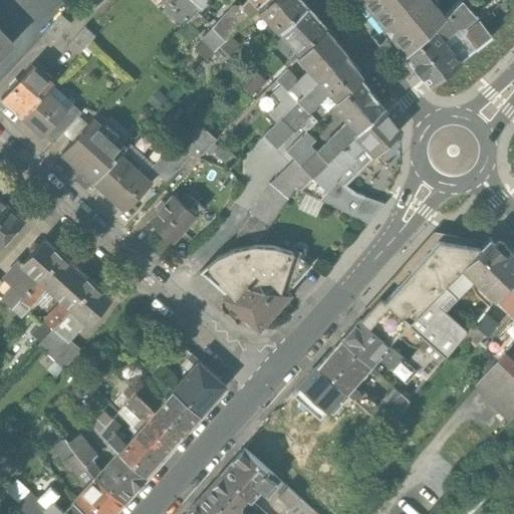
[(188,0),(192,3),(177,19),(158,0),(155,0),(145,10),(173,40),(183,30),(184,30),(212,0),(188,0)]
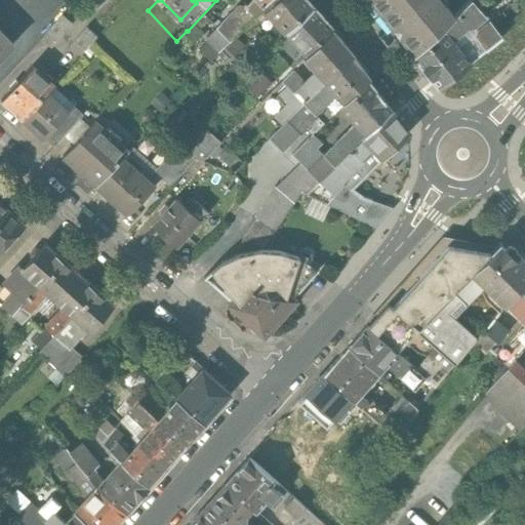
[(239,6),(232,0),(216,0),(188,31),(188,32),(161,62),(172,72),(200,42),(216,57),(251,19),(252,18),(244,9),(239,6)]
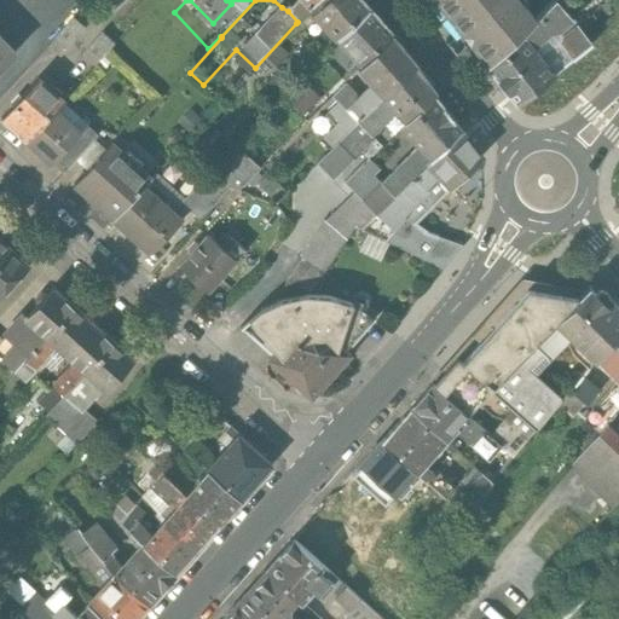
[(296,0),(298,1),(288,11),(298,22),(317,0),(296,0)]
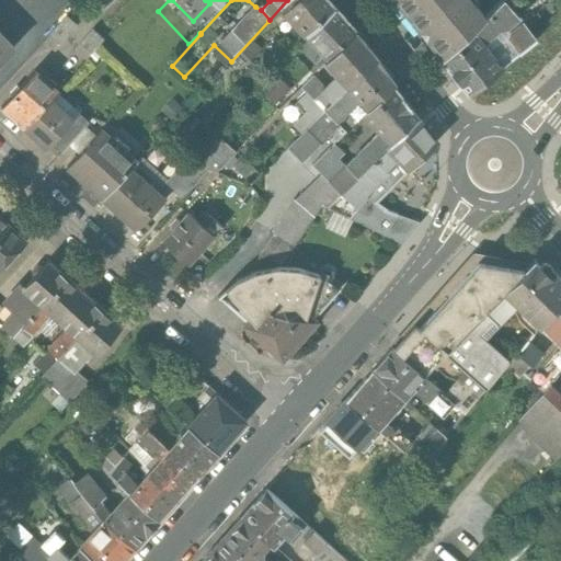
[(287,0),(278,11),(288,21),(278,30),(275,33),(279,37),(287,47),(283,52),(287,57),(288,57),(306,38),(334,8),(327,0),(287,0)]
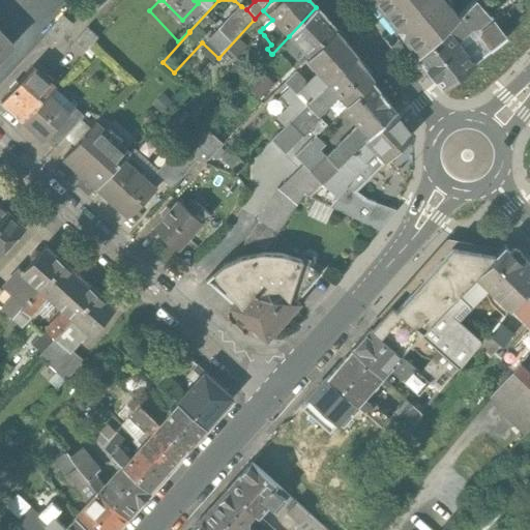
[(371,0),(389,23),(396,31),(400,28),(405,34),(401,37),(417,57),(445,29),(458,17),(448,4),(442,8),(441,7),(442,7),(436,0),(371,0)]
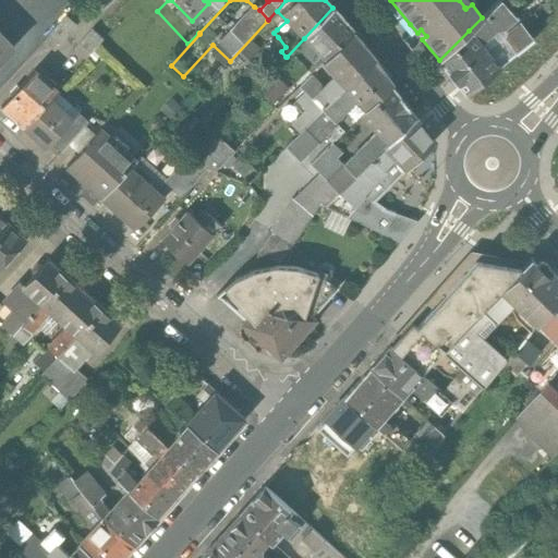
[(533,39),(501,0),(499,0),(482,17),(469,31),(498,67),(533,39)]
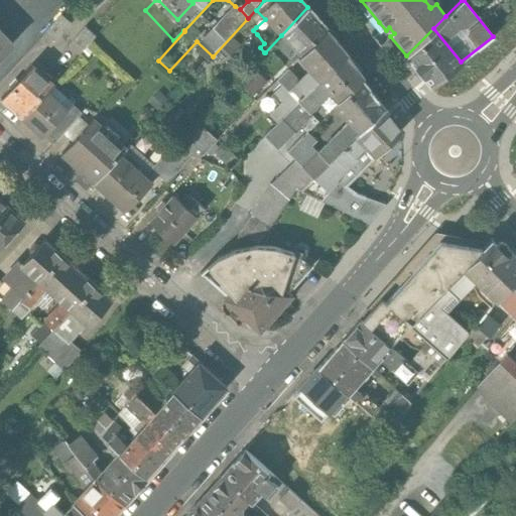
[(307,7),(281,35),(296,51),(289,57),(295,63),(297,60),(328,29),(317,18),(314,15),(315,15),(308,8),(307,7)]
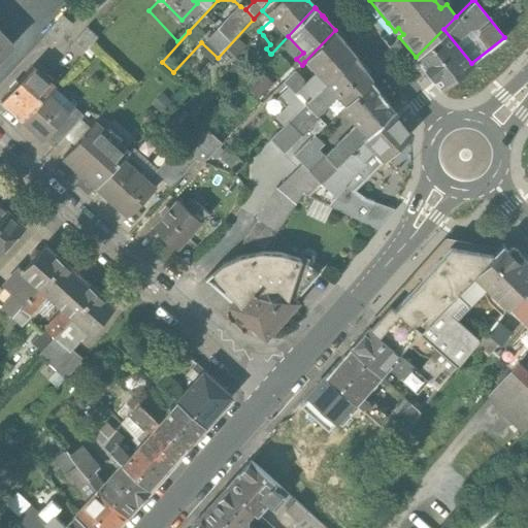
[(64,17),(48,33),(60,43),(75,26),(64,17)]
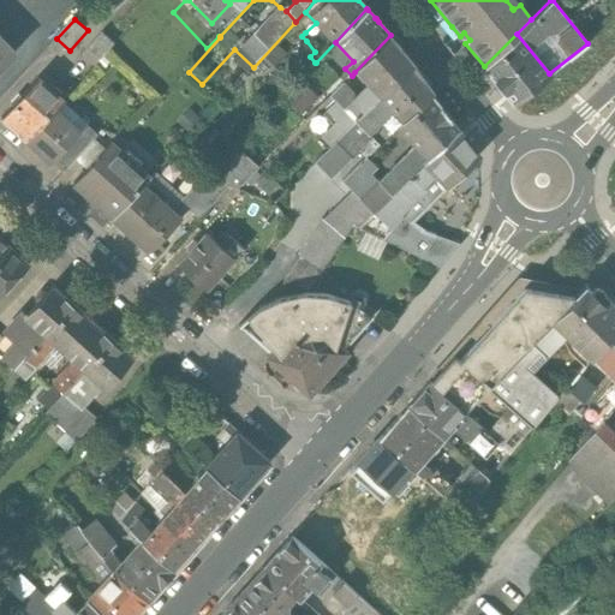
[(294,23),(287,31),(302,46),(306,41),(302,36),(305,33),(294,23)]
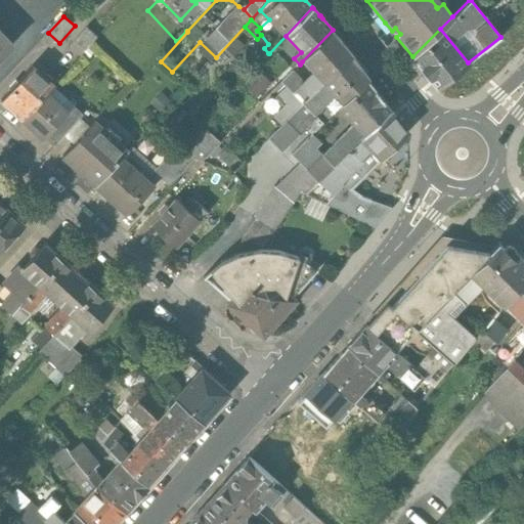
[(440,29),(412,56),(411,57),(424,73),(436,88),(468,62),(440,29)]
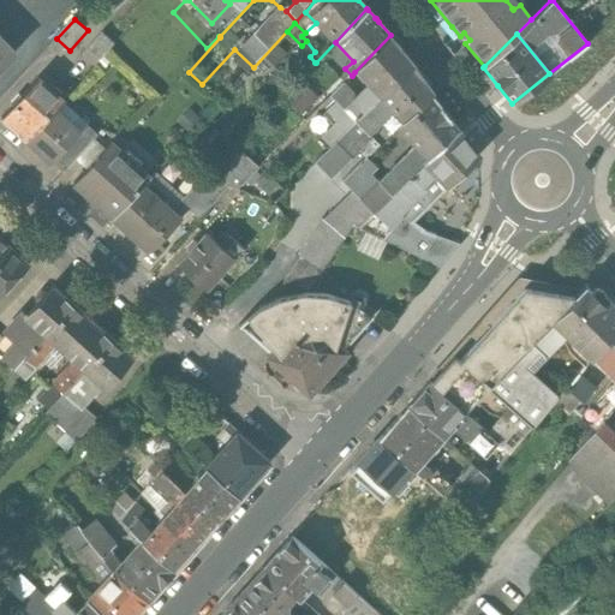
[(103,35),(84,57),(95,66),(114,46),(103,35)]
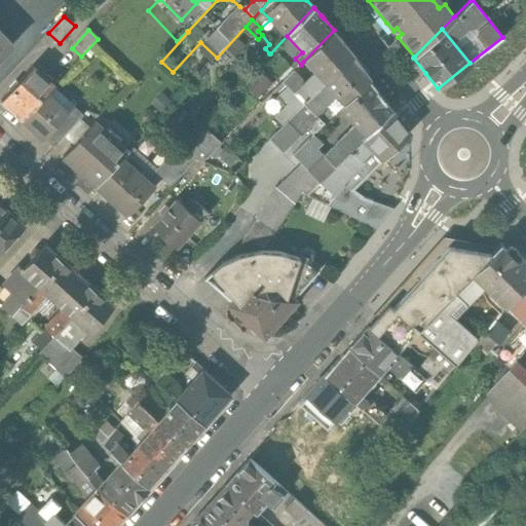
[(334,30),(303,62),(313,72),(304,81),(294,72),(283,83),(287,88),(295,96),(299,92),(302,96),(307,101),(353,54),(343,42),(340,38),(334,31),(335,31),(334,30)]
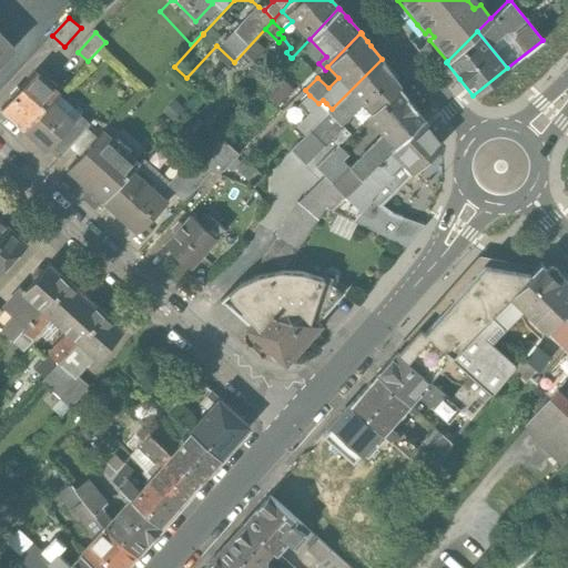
[(279,42),(261,58),(275,74),(291,58),(286,52),(291,48),(283,38),(279,42)]
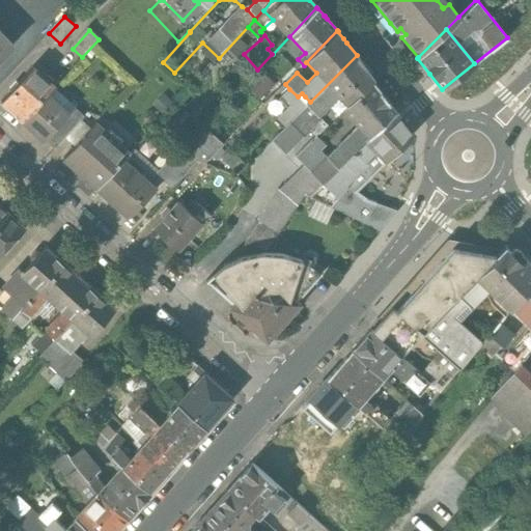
[(0,59),(11,49),(0,36),(0,59)]
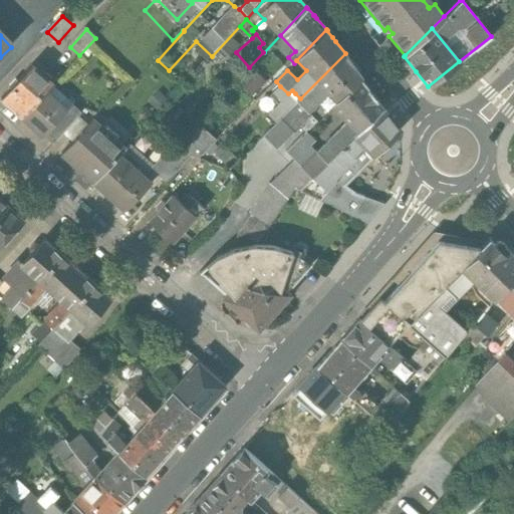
[(300,98),(297,102),(308,113),(324,97),(326,90),(338,102),(360,79),(362,77),(354,66),(345,53),(300,98)]
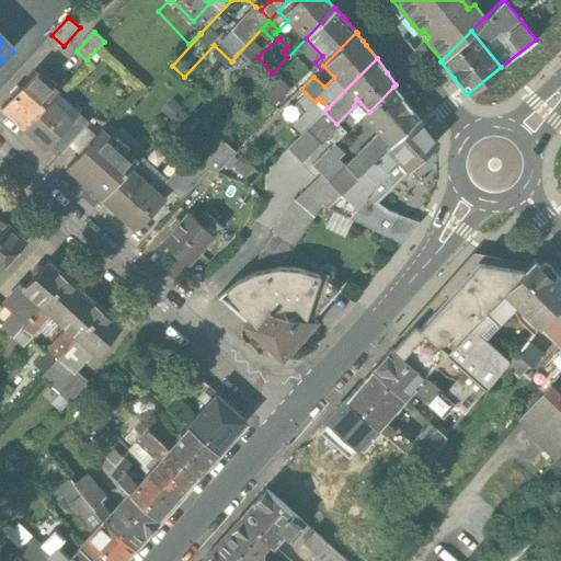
[(35,72),(2,109),(25,129),(49,103),(58,93),(35,72)]
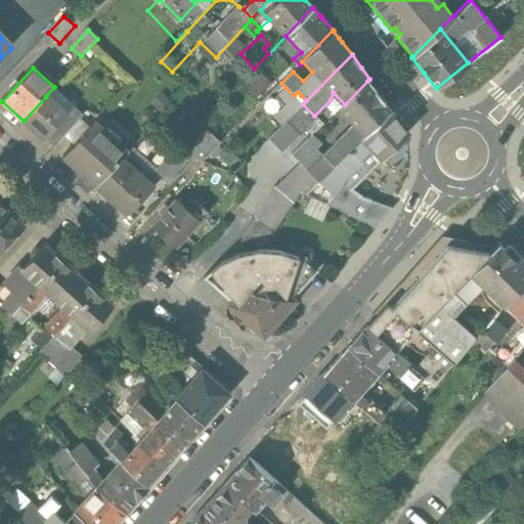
[(345,104),(338,111),(353,126),(322,158),(321,157),(306,172),(318,184),(340,163),(391,110),(381,97),(375,90),(367,81),(345,104)]
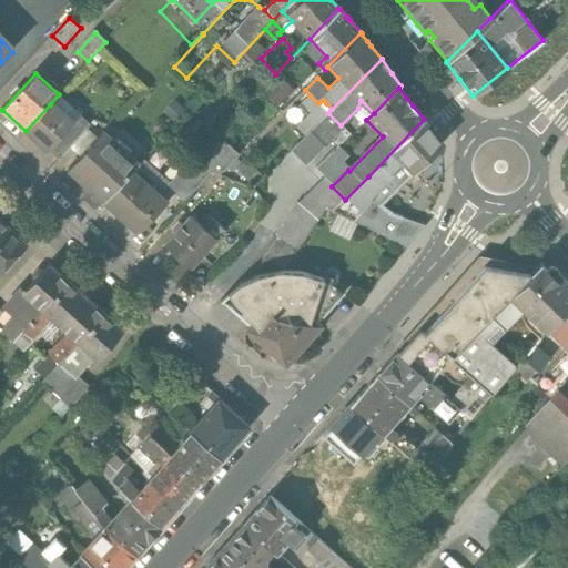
[(318,103),(310,95),(302,103),(315,115),(326,103),(323,100),(318,103)]
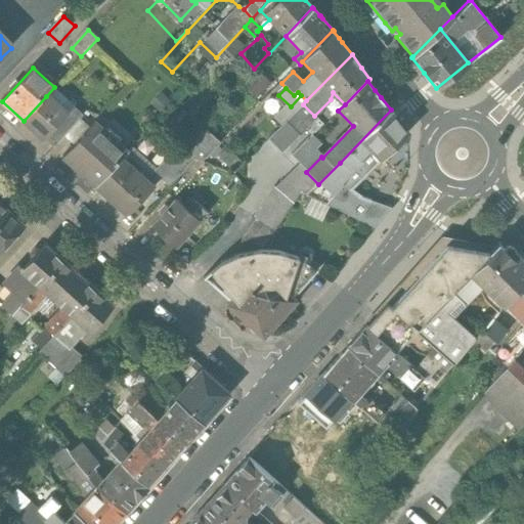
[(46,96),(24,121),(46,140),(58,127),(68,116),(68,115),(46,96)]
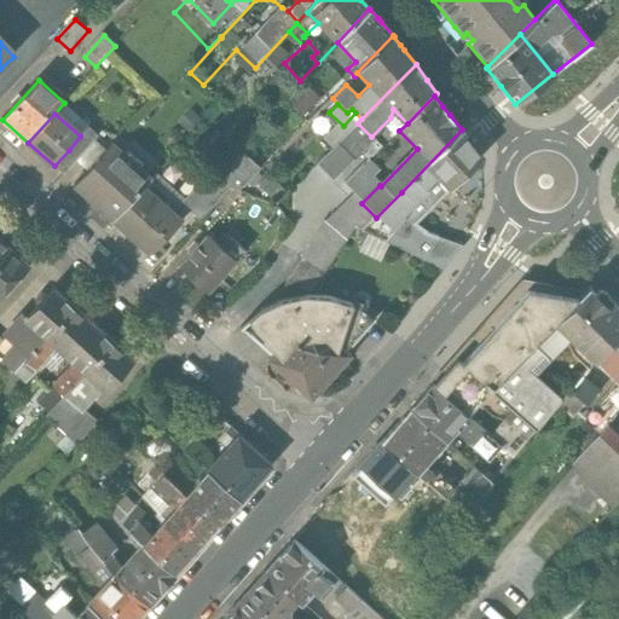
[(345,137),(341,140),(351,150),(346,155),(353,162),(375,142),(371,137),(358,123),(345,137)]
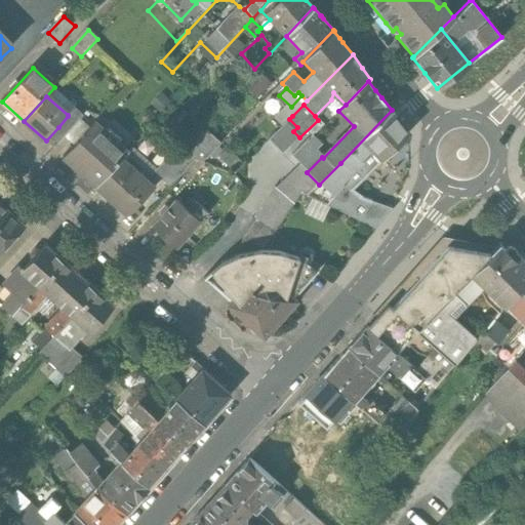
[(73,109),(68,115),(68,116),(58,127),(68,135),(83,117),(73,109)]
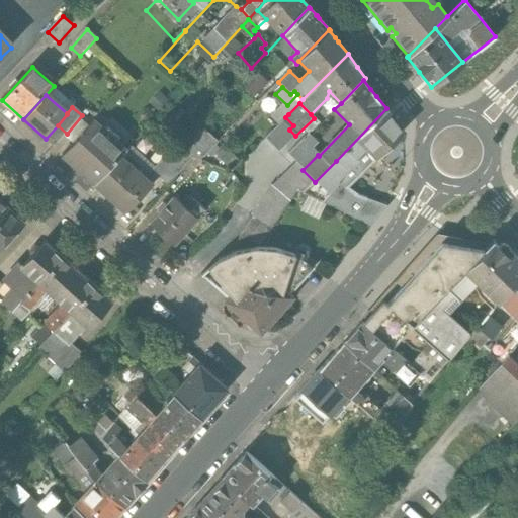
[(386,108),(336,161),(348,172),(358,162),(356,160),(367,148),(376,157),(404,131),(395,119),(386,108)]
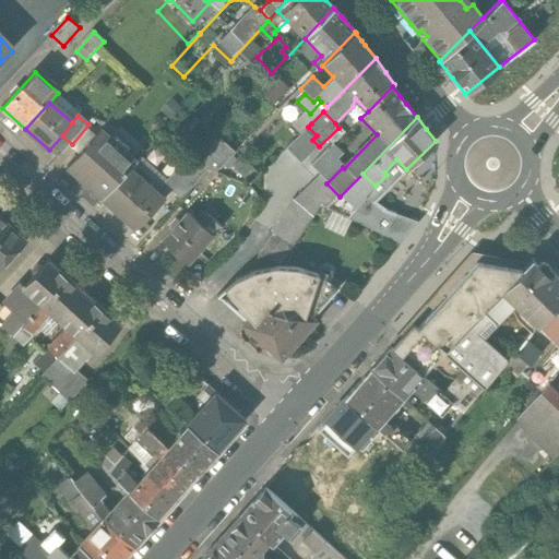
[(306,118),(300,123),(306,129),(308,127),(311,123),(306,118)]
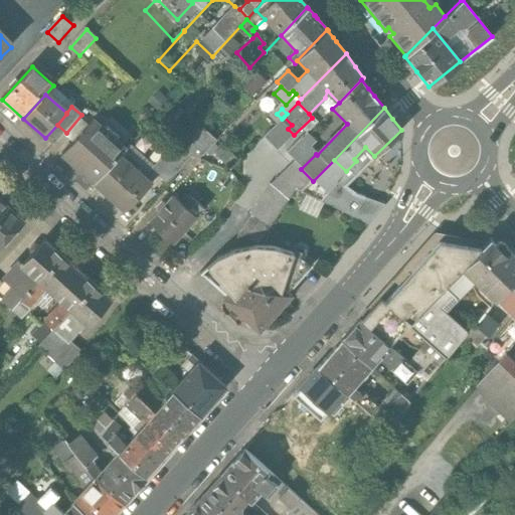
[(94,120),(61,154),(94,184),(120,156),(126,149),(112,136),(109,139),(101,131),(103,128),(94,120)]
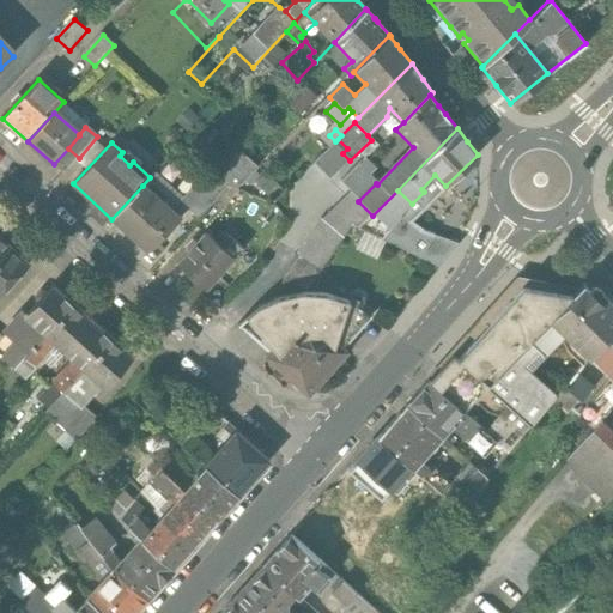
[(258,169),(234,146),(205,176),(229,186),(237,189),(258,169)]
